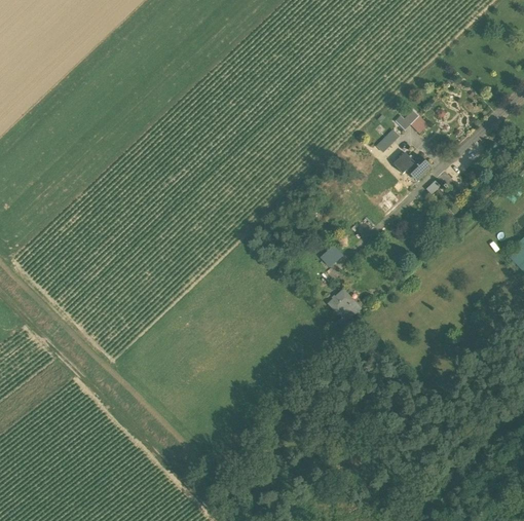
[(404,114),(401,111),(395,118),(405,127),(410,122),(418,131),(427,120),(411,106),(404,114)]
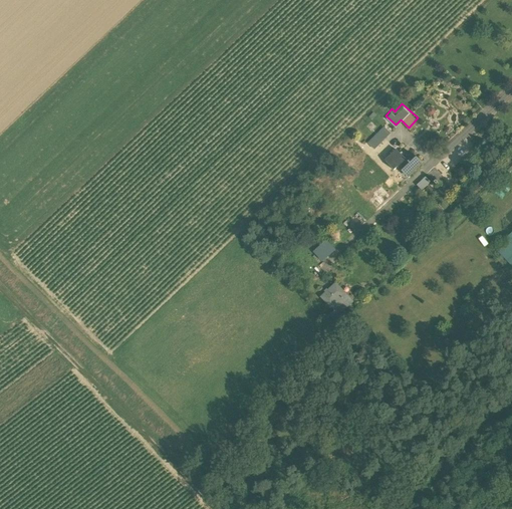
[(385,123),(368,140),(375,146),(391,131),(385,123)]
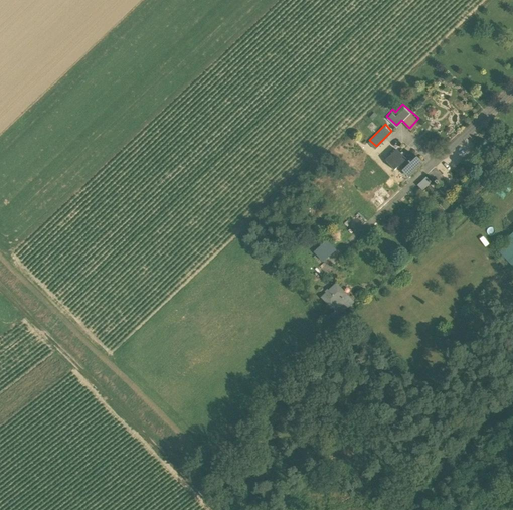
[(412,167),(400,154),(394,159),(388,152),(376,163),(385,172),(389,169),(399,179),(412,167)]
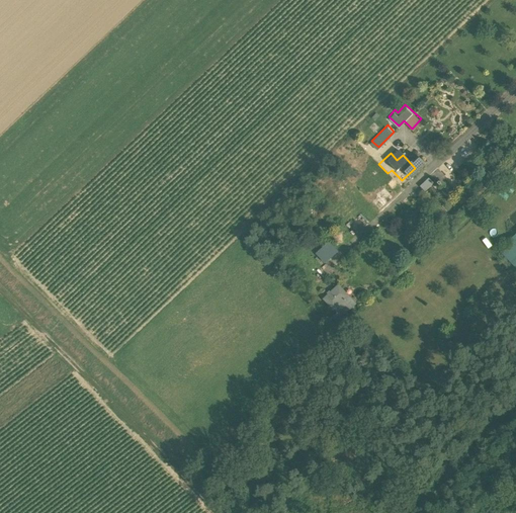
[(429,176),(419,185),(424,190),(434,182),(429,176)]
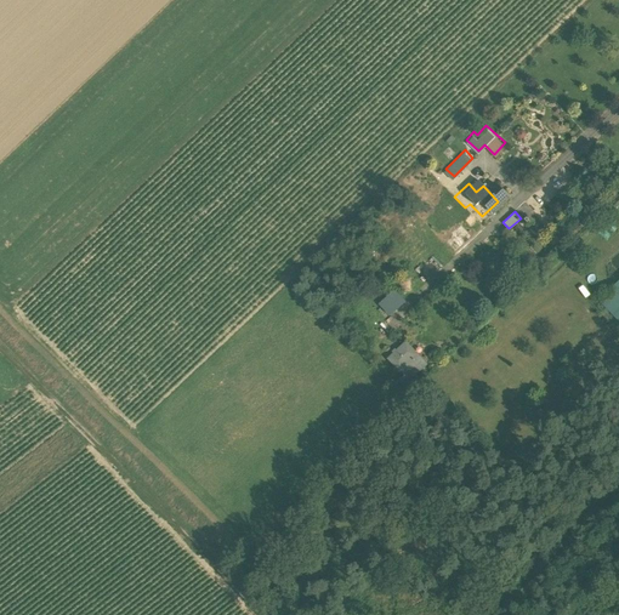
[(618,274),(594,296),(618,322),(618,274)]
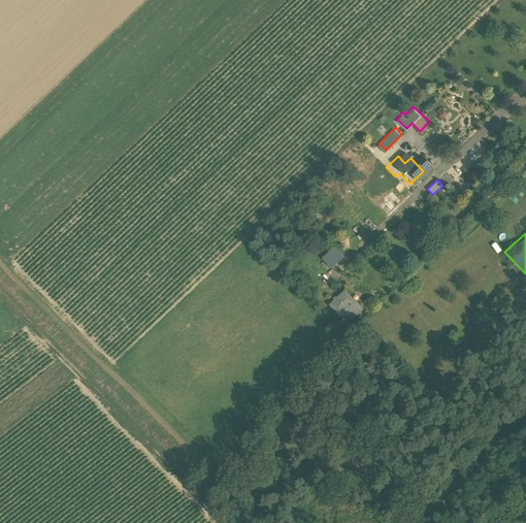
[(333,239),(319,253),(329,264),(343,251),(333,239)]
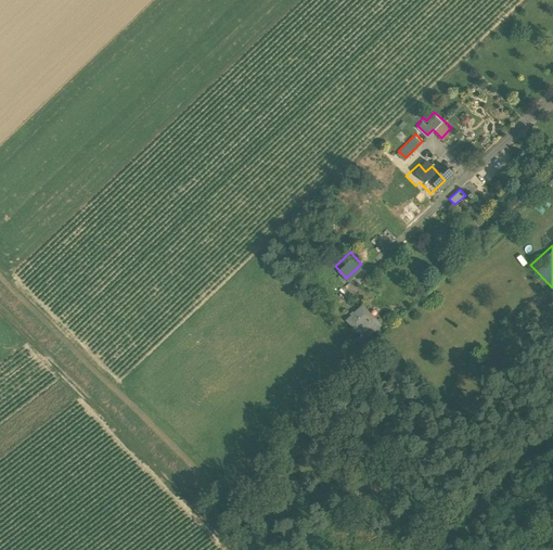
[(362,304),(356,310),(365,320),(372,314),(362,304)]
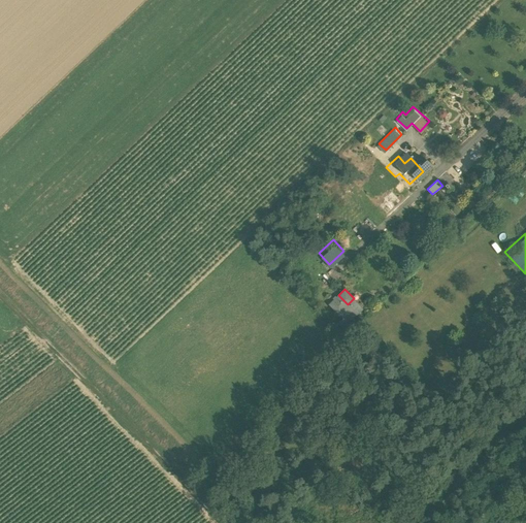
[(348,304),(338,295),(335,298),(344,307),(348,304)]
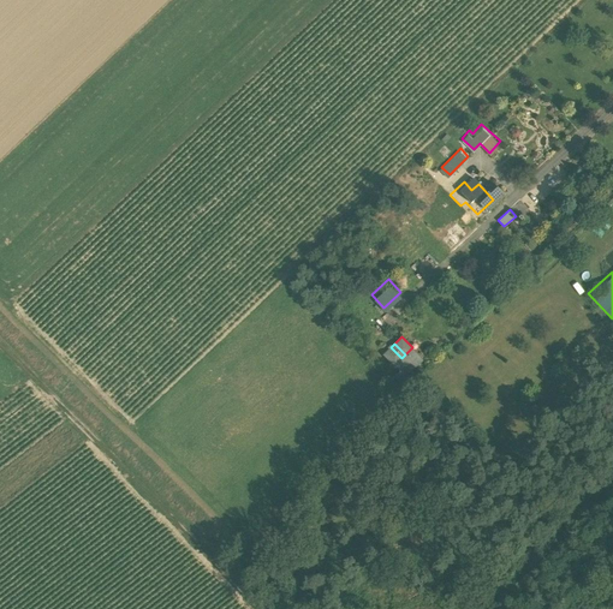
[(391,347),(376,360),(387,371),(393,365),(402,358),(391,347)]
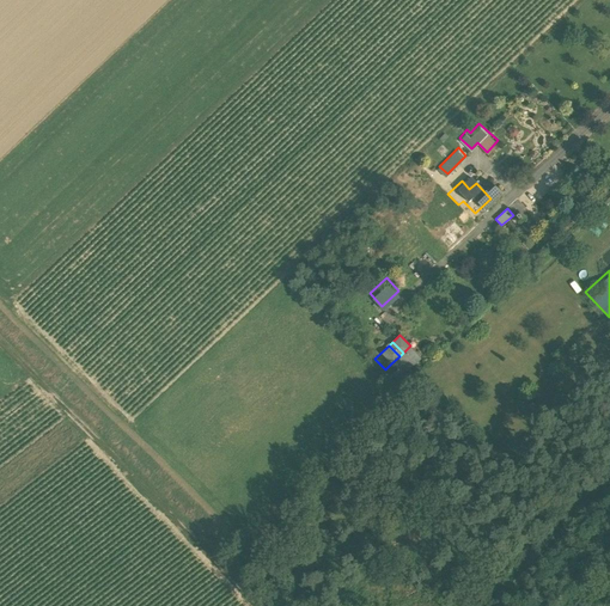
[(391,363),(402,375),(421,356),(410,346),(403,353),(400,356),(391,363)]
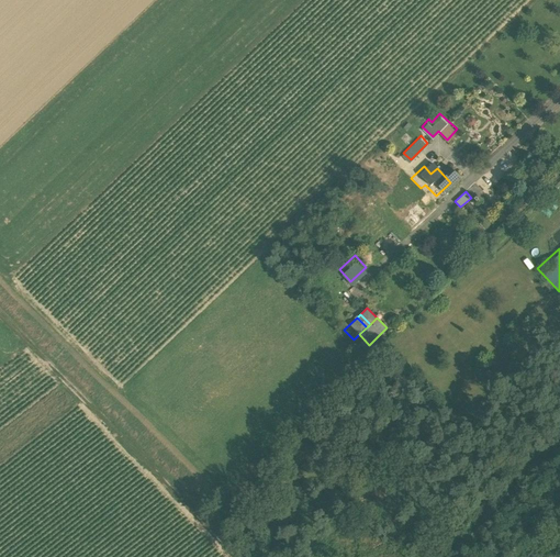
[(369,345),(359,334),(354,340),(351,342),(365,356),(372,348),(369,345)]
